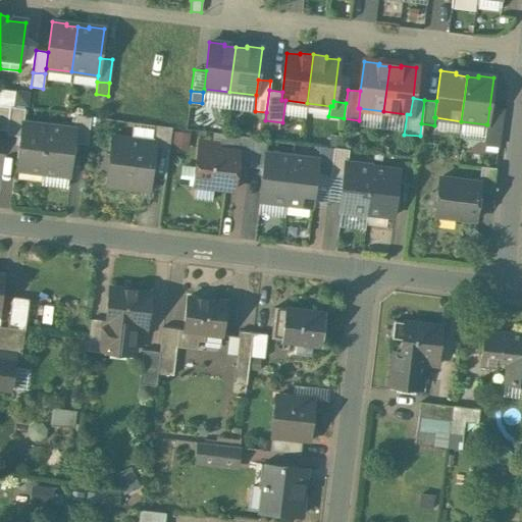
[(10,107),(0,105),(0,129),(7,131),(10,107)]
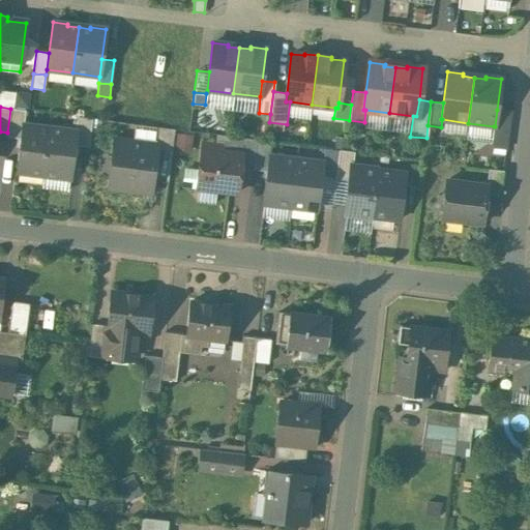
[(25,111),(10,109),(7,133),(6,138),(21,139),(22,124),(24,124),(25,111)]
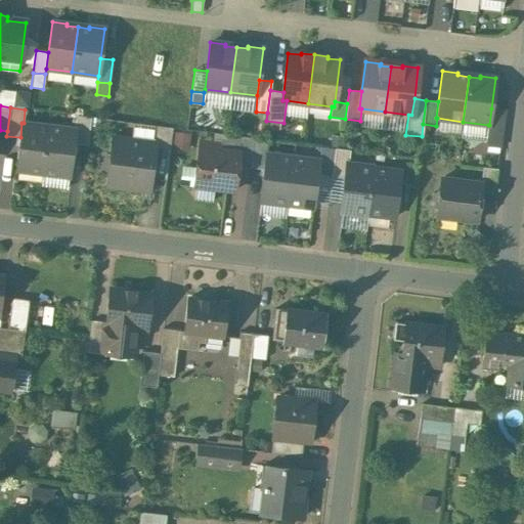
[(504,111),(491,108),(489,125),(488,125),(485,145),(499,146),(504,111)]
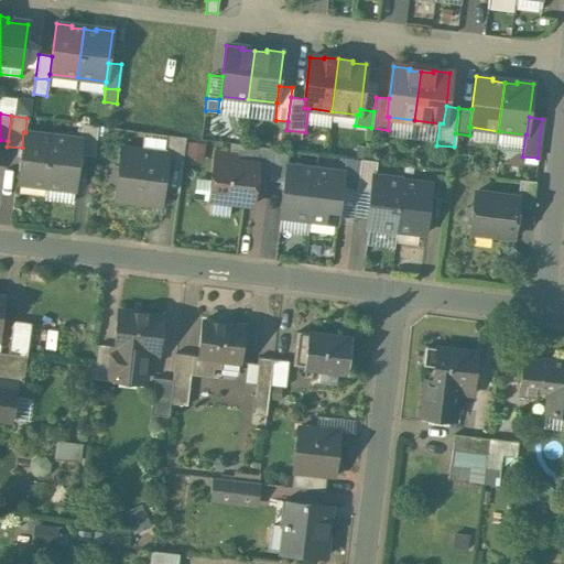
[(98,127),(82,125),(79,140),(82,140),(79,155),(94,156),(98,127)]
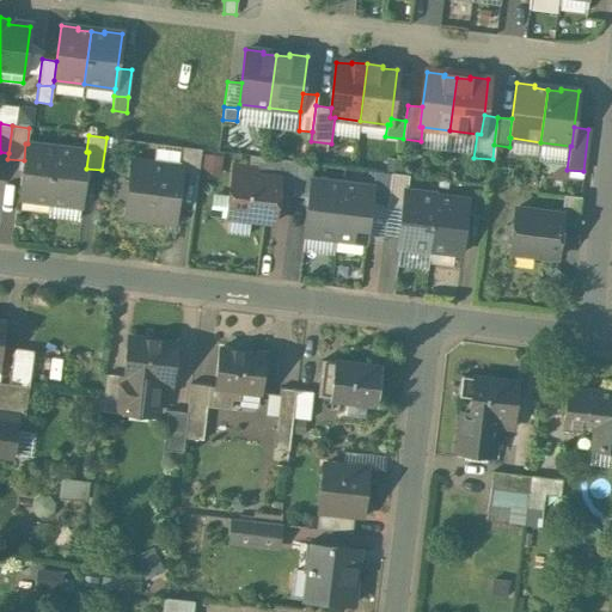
[(28,144),(25,144),(24,160),(19,199),(50,202),(57,148),(28,144)]
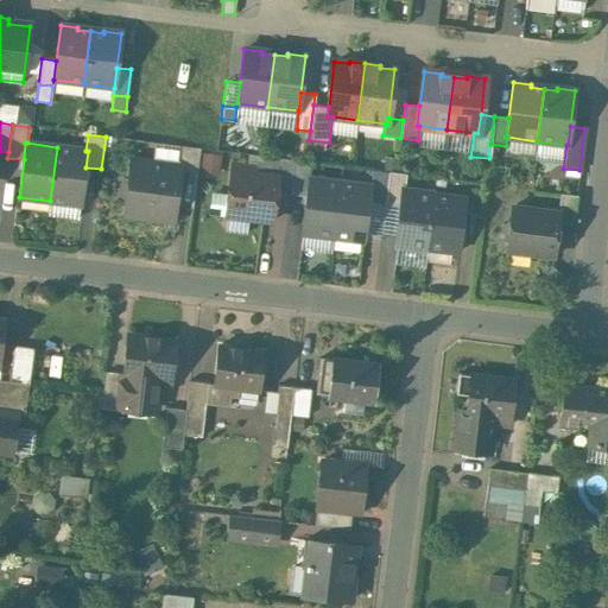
[(200,149),(178,146),(176,165),(181,166),(181,173),(196,175),(200,149)]
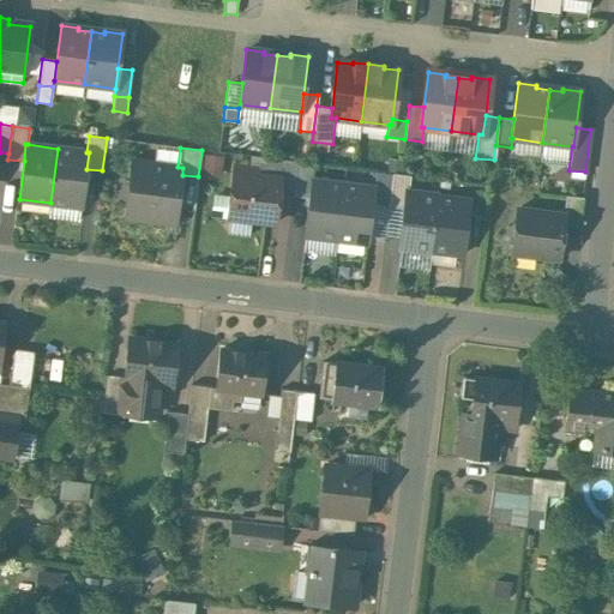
[(86,152),(58,149),(50,203),(82,206),(86,169),(89,152),(86,152)]
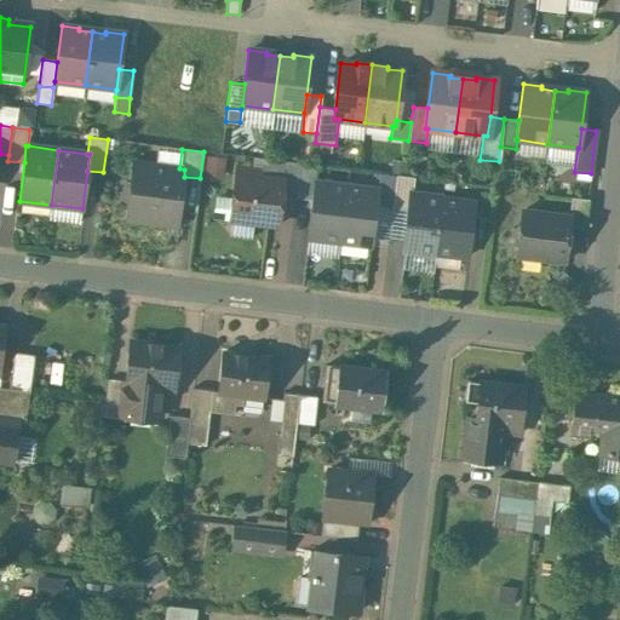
[(227,178),(229,156),(208,154),(206,176),(227,178)]
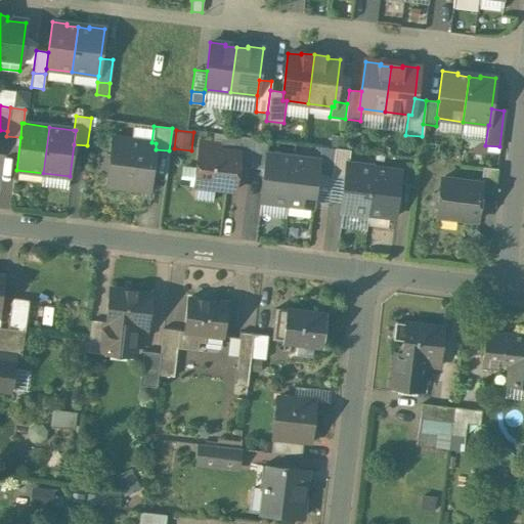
[(254,138),(227,134),(225,150),(239,153),(238,161),(251,163),(254,138)]
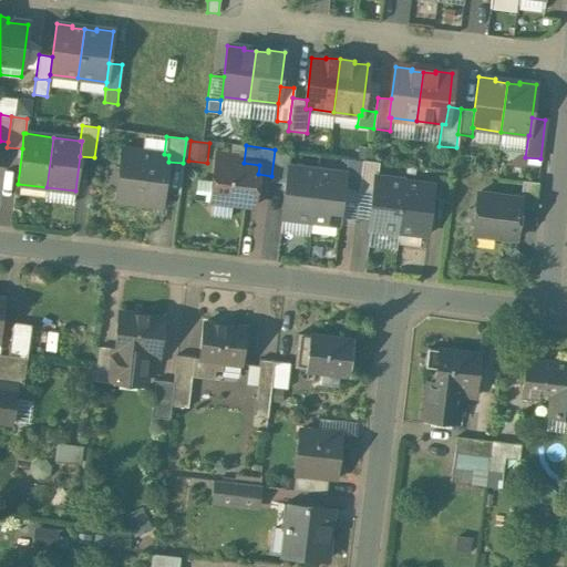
[(164,154),(121,148),(114,200),(162,206),(168,162),(168,155),(164,154)]
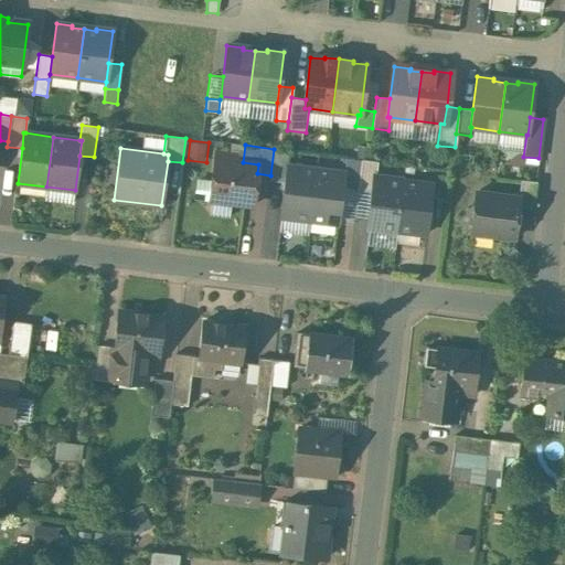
[(288,150),(274,149),(270,176),(269,181),(285,183),(287,167),(288,150)]
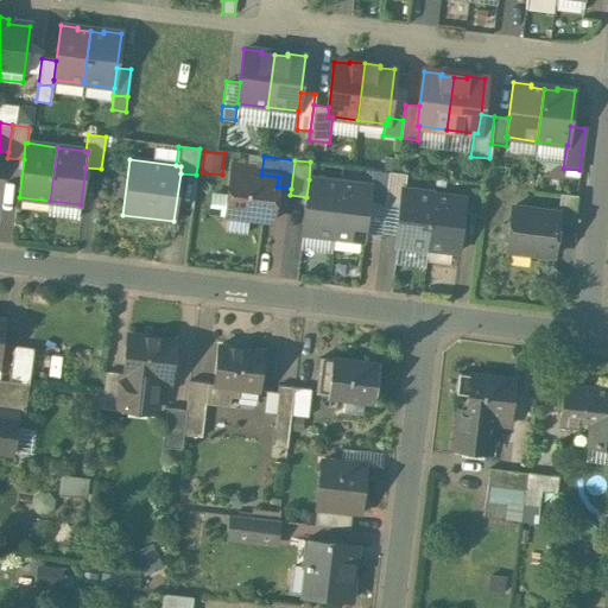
[(261,175),(230,171),(225,215),(272,221),(277,187),(278,177),(261,175)]
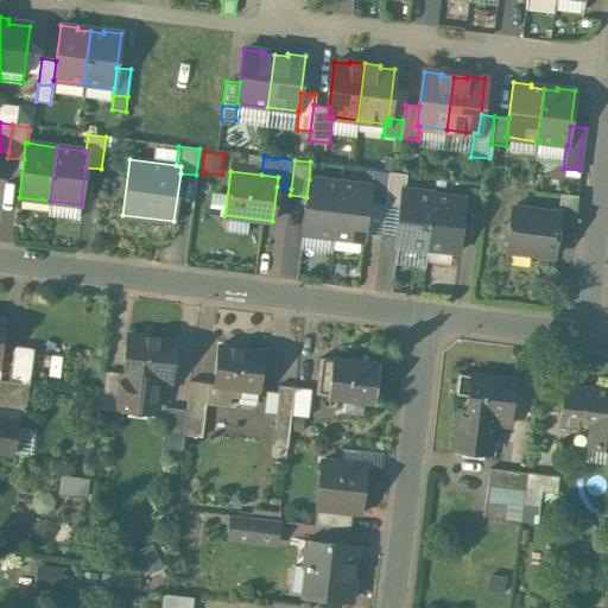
[(406,175),(388,172),(385,204),(400,207),(403,190),(404,190),(406,175)]
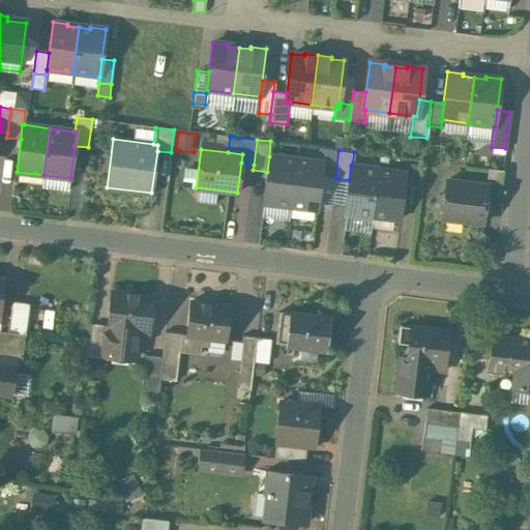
[(295,159),(269,156),(267,172),(263,203),(290,206),(295,159)]
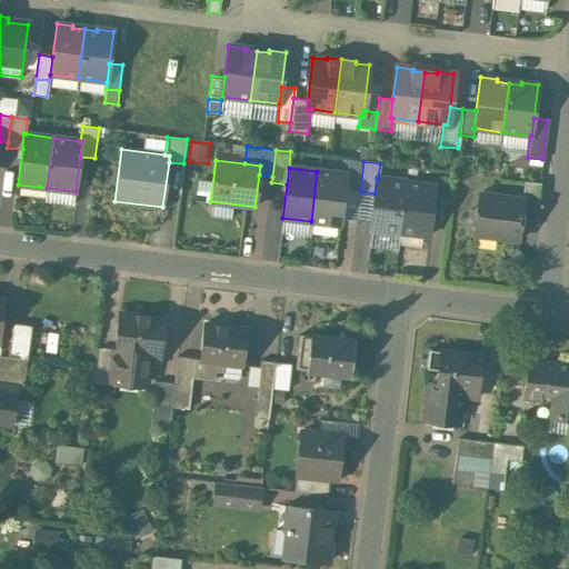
[(346,175),(317,171),(311,221),(340,225),(346,175)]
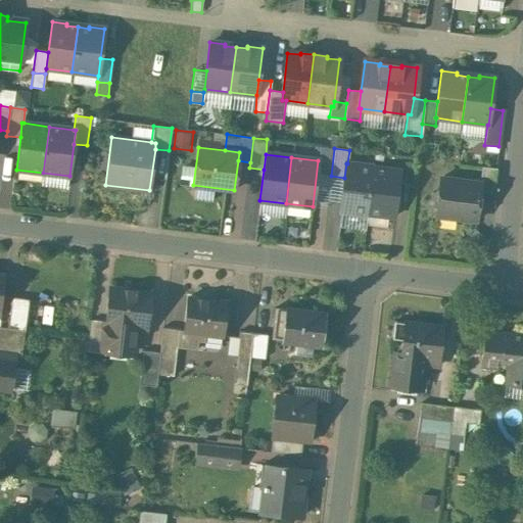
[(347,163),(346,163),(344,178),(340,210),(367,214),(373,167),(347,163)]
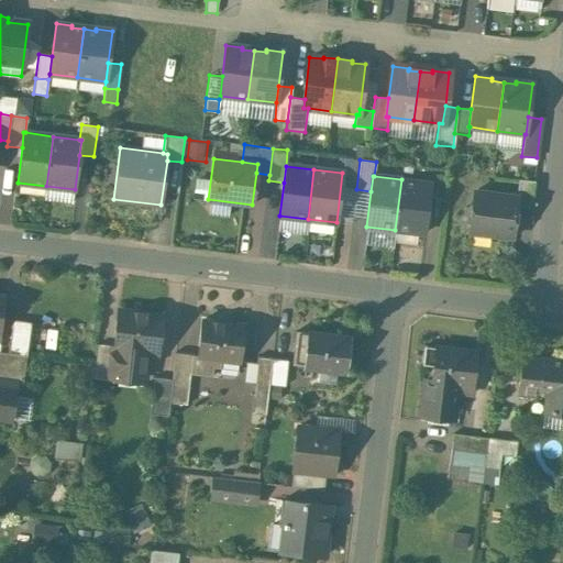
[(430,184),(401,179),(395,230),(423,233),(430,184)]
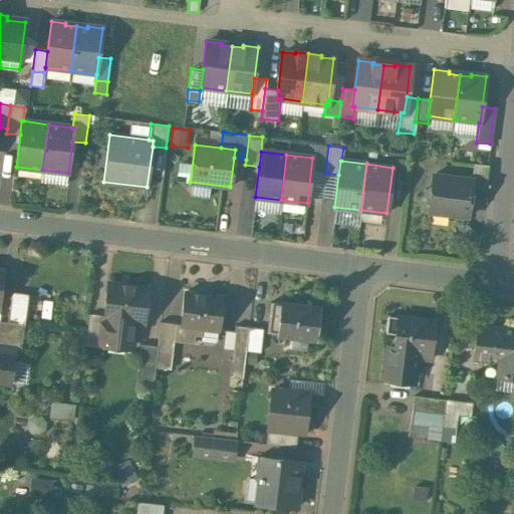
[(488,166),(473,164),(471,180),(472,180),(471,188),(485,190),(488,166)]
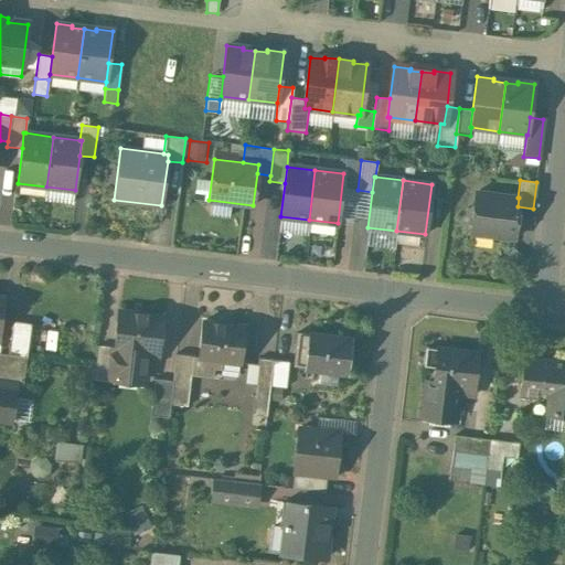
[(518,198),(475,192),(470,233),(514,238),(518,206),(519,198),(518,198)]
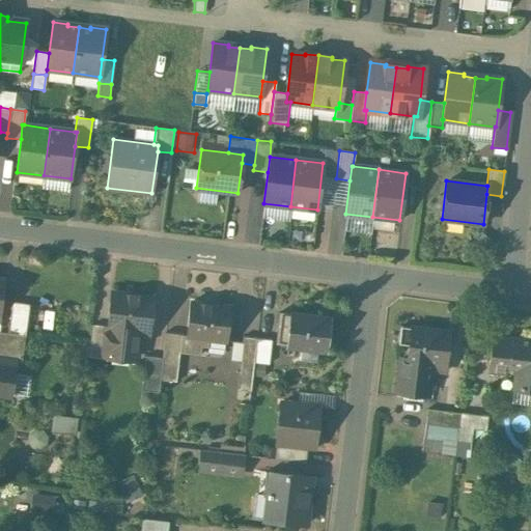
[(152,298),(112,292),(107,327),(107,328),(127,330),(136,332),(135,339),(137,339),(137,337),(148,338),(152,298)]
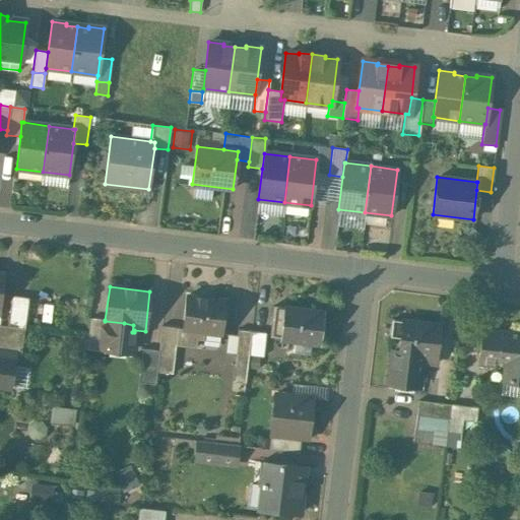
[(28,299),(11,296),(7,326),(24,329),(28,299)]
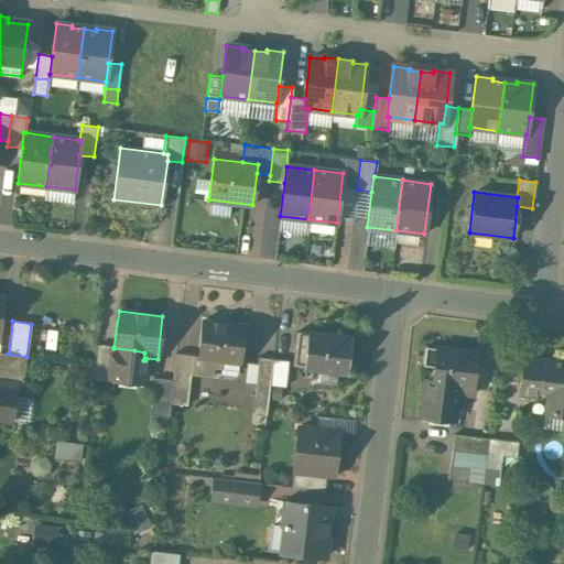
[(203,321),(199,356),(191,355),(188,375),(191,375),(213,377),(214,368),(220,369),(221,360),(239,362),(243,325),(203,321)]
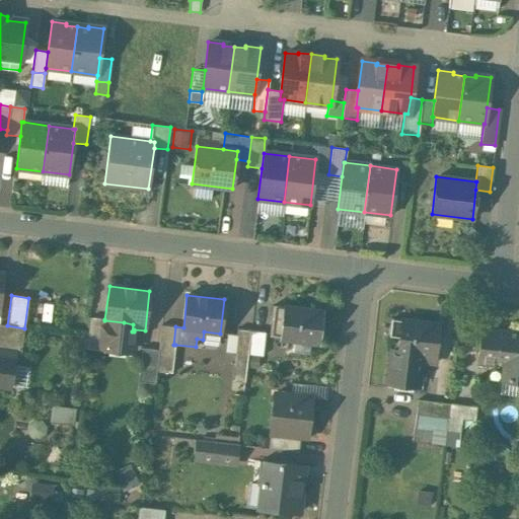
[(322,311),(284,306),(284,307),(273,306),(271,318),(269,337),(280,338),(280,339),(318,344),(322,311)]
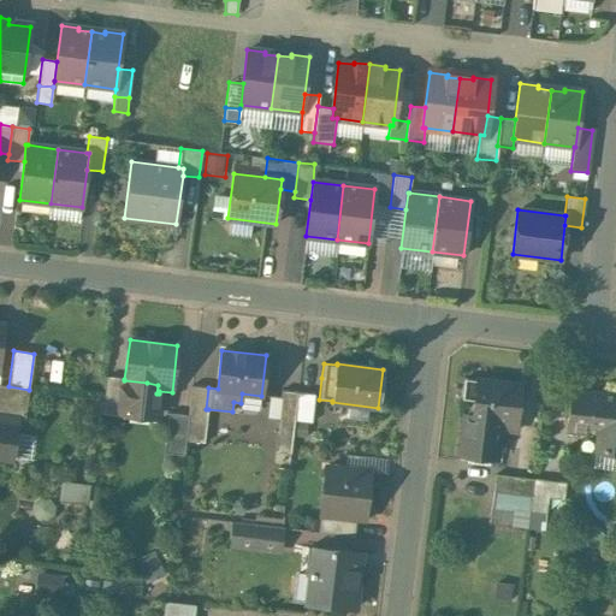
[(124,379),(106,377),(101,415),(122,418),(123,409),(126,380),(124,380),(124,379)]
